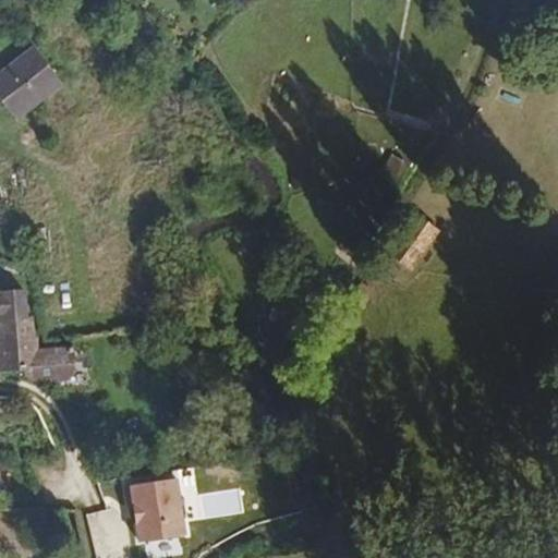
[(37,48),(0,75),(0,97),(17,121),(64,84),(37,48)]
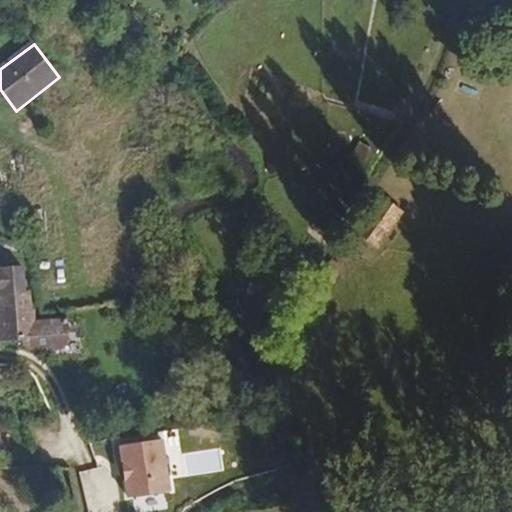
[(407,211),(393,202),(366,241),(380,250),(407,211)]
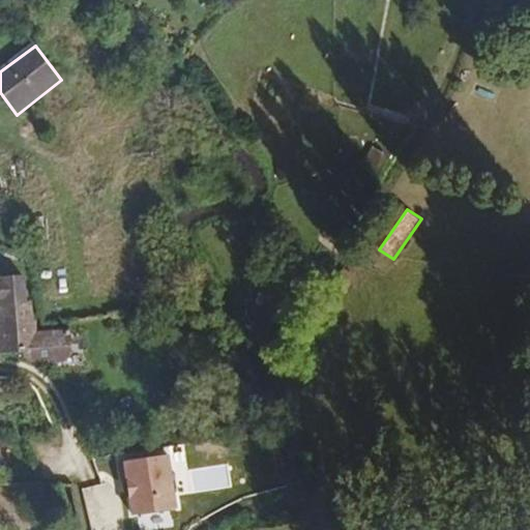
[(6,293),(13,293),(40,288),(37,263),(5,264),(6,293)]
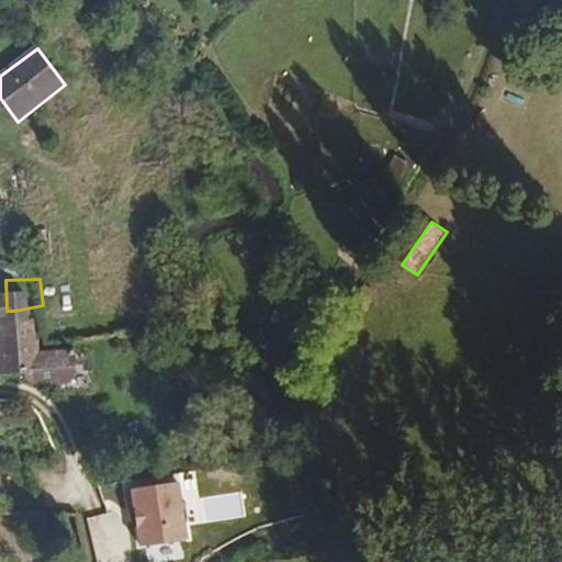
[(91,360),(90,357),(88,335),(48,337),(45,305),(43,305),(14,311),(17,328),(10,329),(11,349),(11,352),(13,352),(13,363),(37,363),(54,378),(82,375),(91,360)]
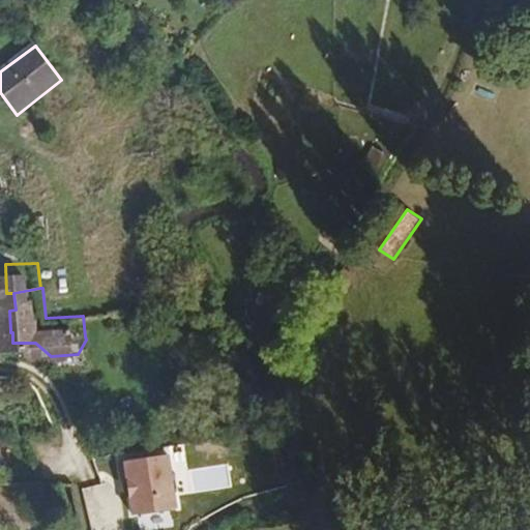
[(6,344),(12,343),(12,332),(10,332),(10,329),(3,329),(4,341),(6,344)]
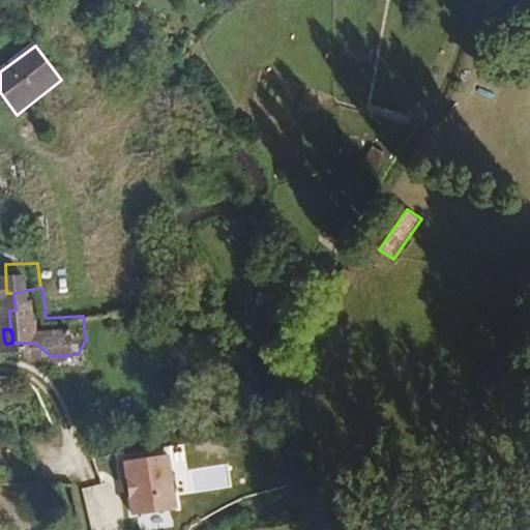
[(171,459),(138,460),(121,461),(122,478),(128,478),(129,514),(173,513),(171,459)]
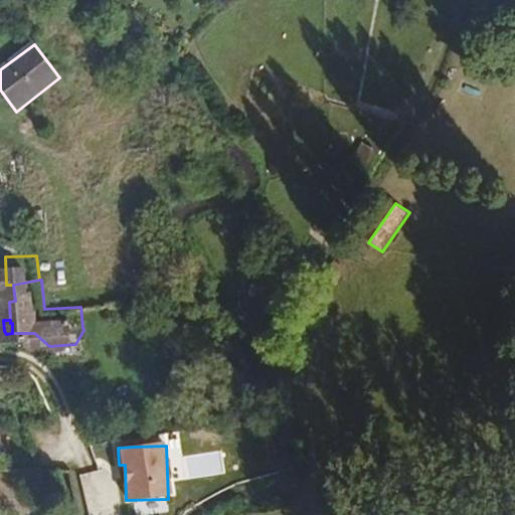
[(96,514),(95,507),(117,502),(108,468),(81,474),(92,514),(96,514)]
